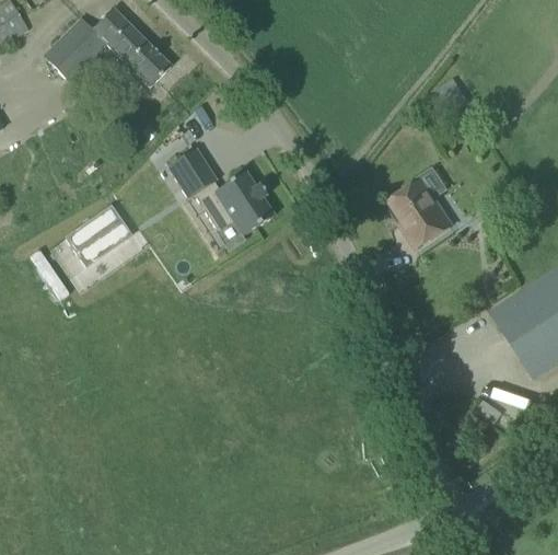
[(0,6),(0,47),(30,30),(10,0),(0,6)]
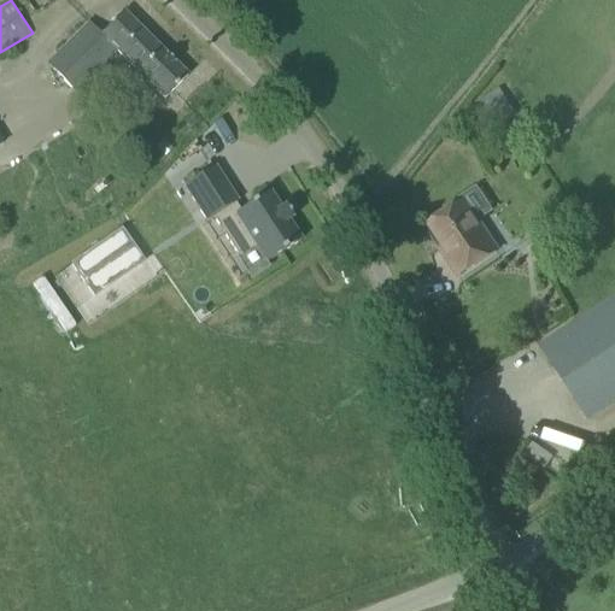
[(144,103),(159,88),(167,95),(189,72),(124,9),(101,33),(89,19),(48,60),(74,87),(116,45),(139,68),(123,82),(144,103)]
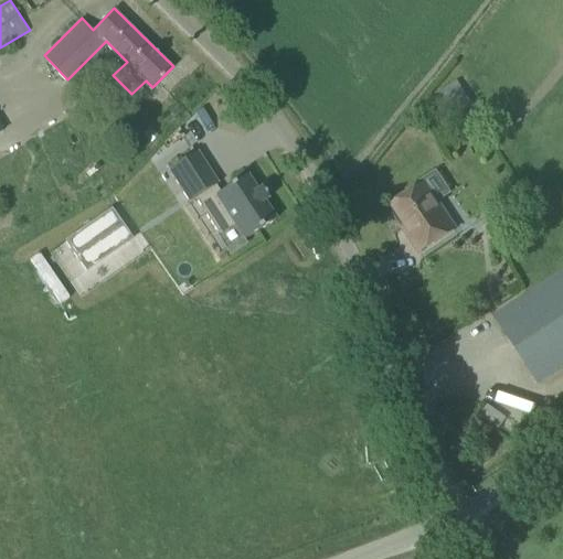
[(234,221),(245,237),(277,216),(266,199),(269,196),(263,185),(258,187),(248,172),(222,190),(216,183),(220,181),(199,149),(170,167),(191,200),(197,195),(220,230),(234,221)]
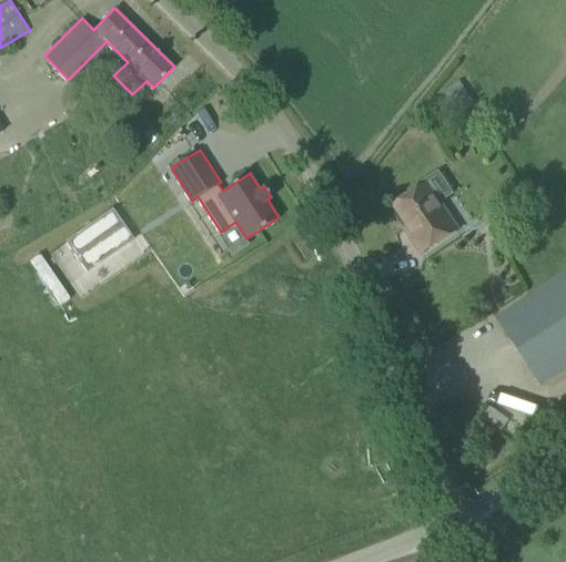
[(430,183),(397,203),(417,233),(413,235),(423,251),(458,228),(430,183)]
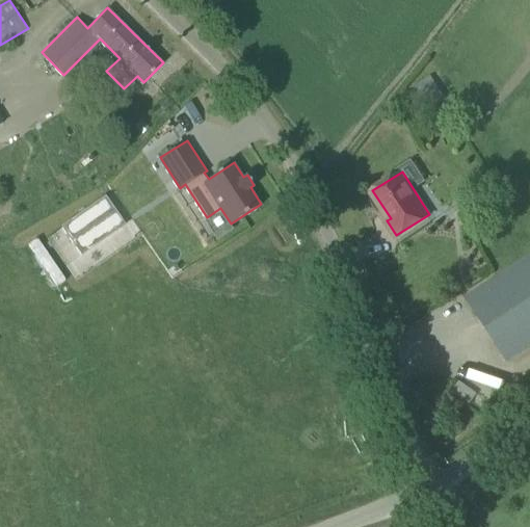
[(82,253),(125,222),(106,195),(62,226),(82,253)]
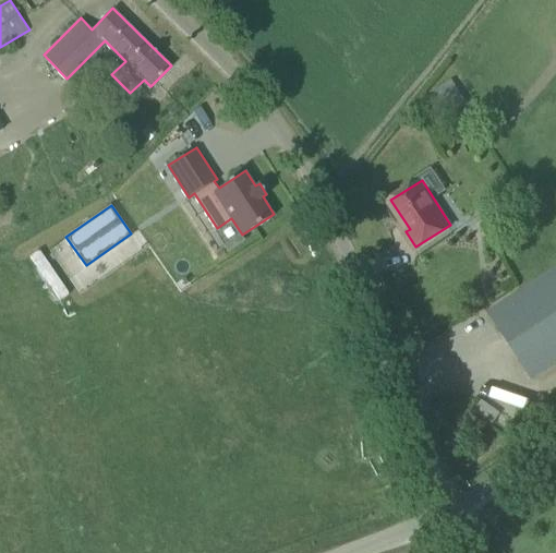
[(533,375),(555,360),(555,265),(491,310),(533,375)]
